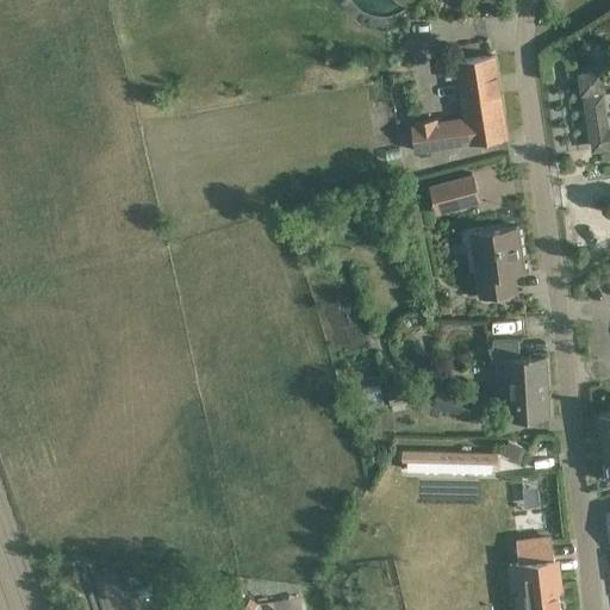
[(415,150),(470,142),(471,144),(484,142),(508,138),(496,55),(458,61),(466,117),(439,120),(439,117),(414,120),(414,124),(411,124),(415,150)]
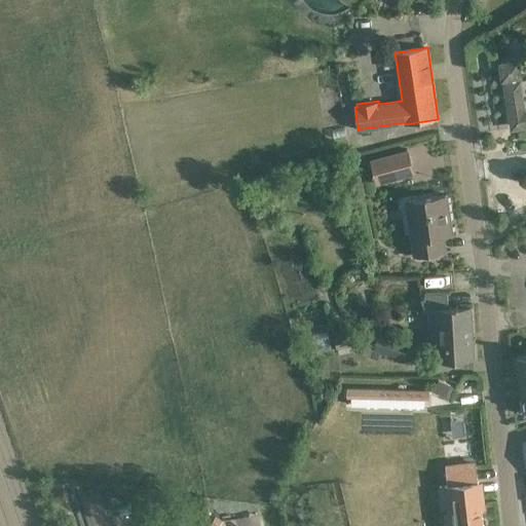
[(518,128),(525,126),(525,79),(520,80),(520,77),(521,77),(518,62),(501,64),(503,79),(504,79),(512,123),(513,123),(518,127),(518,128)]
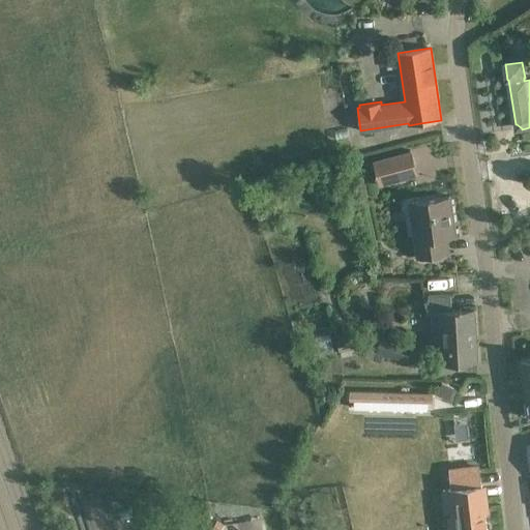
[(379,186),(418,176),(412,150),(373,160),(379,186)]
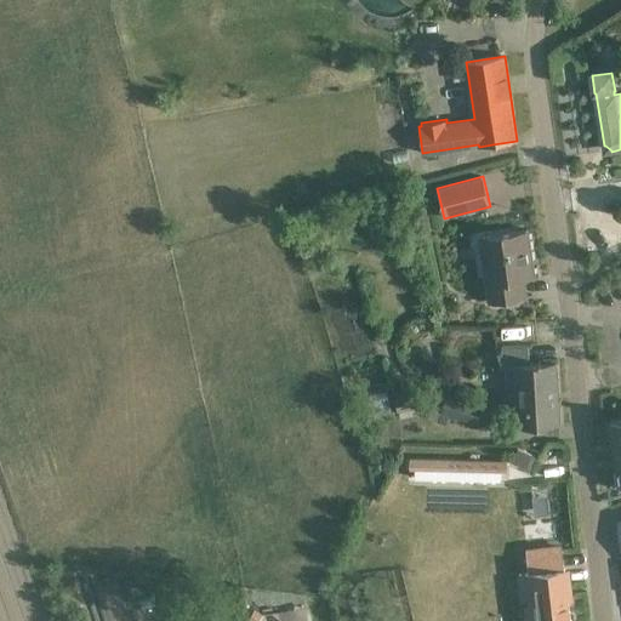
[(535,278),(528,231),(480,238),(490,303),(533,296),(533,295),(523,296),(520,280),(535,278)]
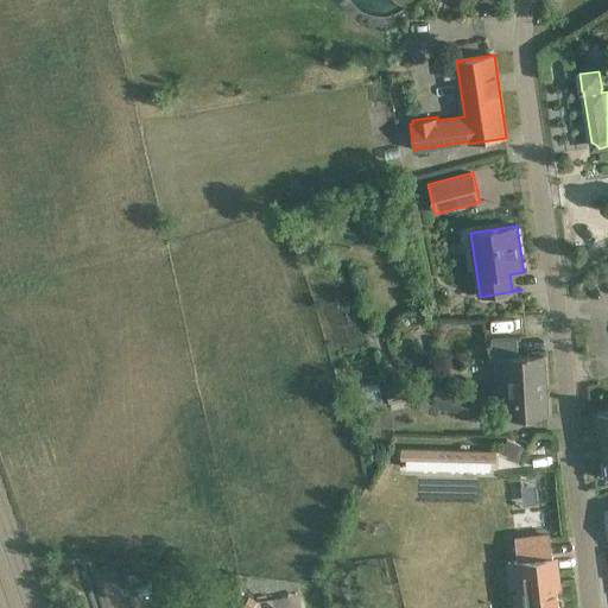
[(505,358),(507,400),(508,419),(548,417),(544,355),(519,356),(518,336),(492,337),(493,358),(505,358)]
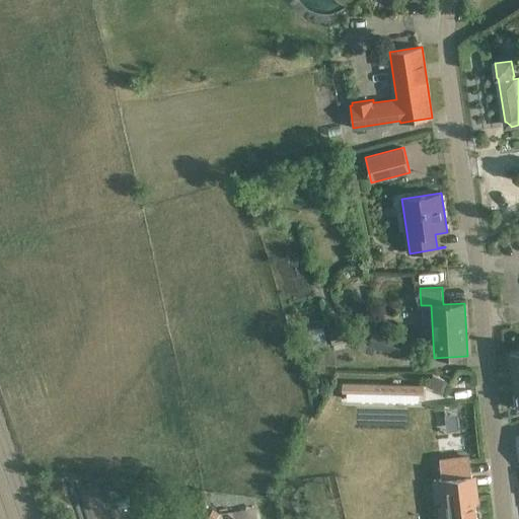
[(347,327),(330,331),(334,344),(350,340),(347,327)]
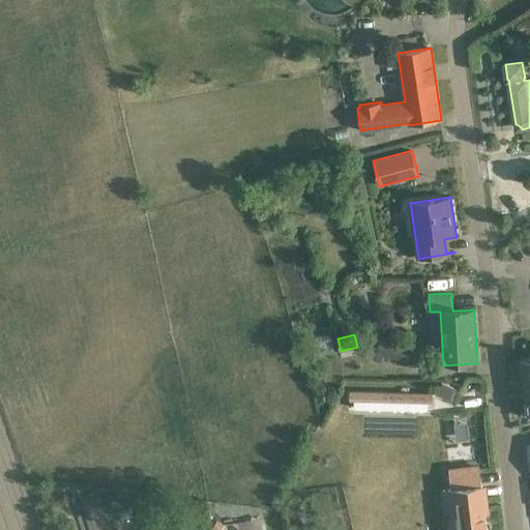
[(413,345),(382,335),(382,336),(373,334),(369,348),(375,350),(375,352),(408,362),(413,345)]
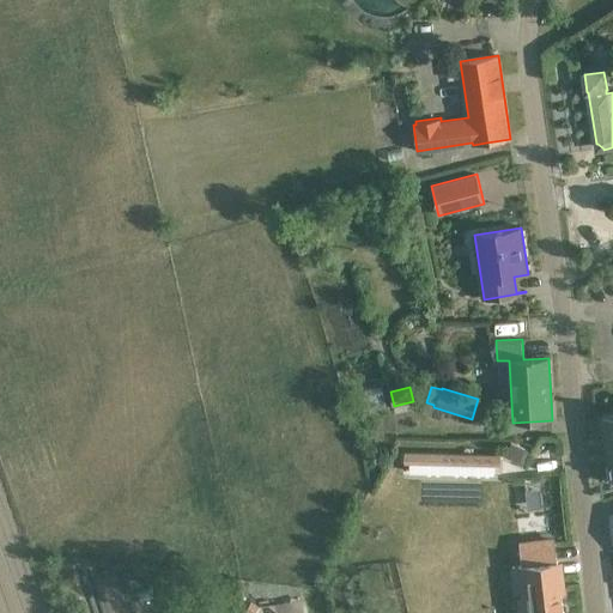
[(612,414),(602,416),(607,450),(612,449),(612,414)]
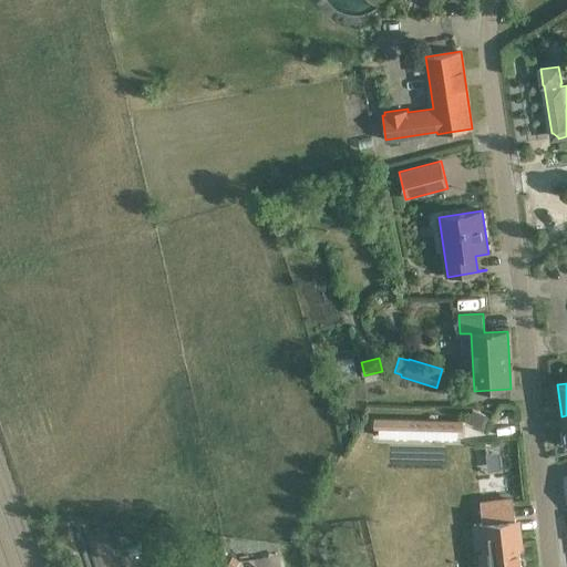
[(474,410),(468,422),(481,428),(486,415),(474,410)]
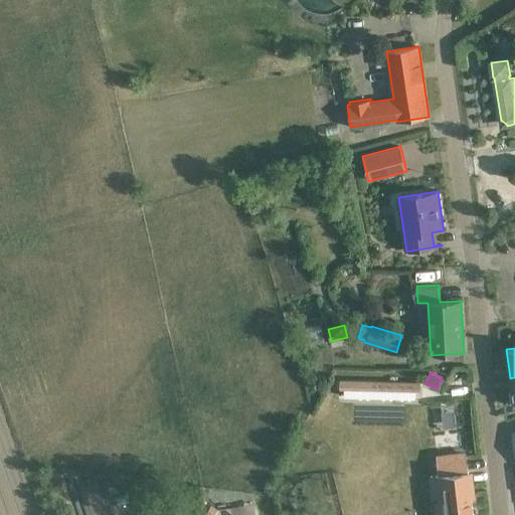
[(340,380),(340,389),(420,390),(420,381),(340,380)]
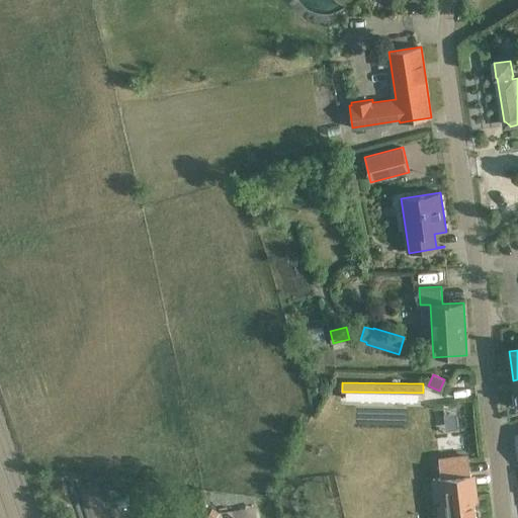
[(436,428),(436,449),(461,448),(461,428),(436,428)]
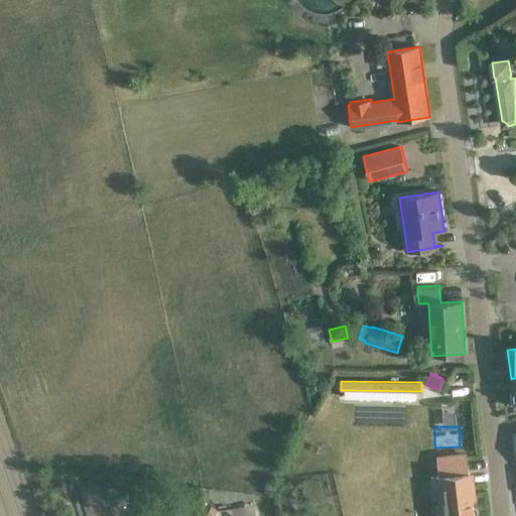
[(466,455),(436,458),(438,476),(436,476),(438,502),(442,502),(452,501),(453,515),(474,515),(471,485),(470,473),(468,473),(466,455)]
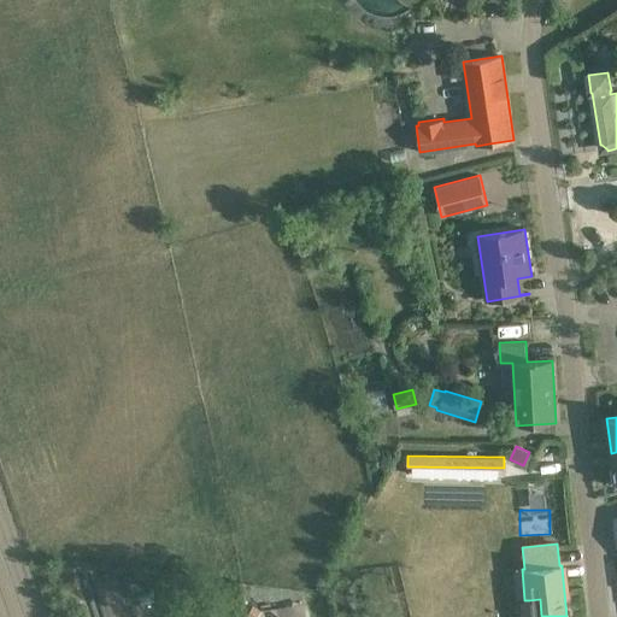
[(275,610),(276,616),(304,616),(300,604),(275,610)]
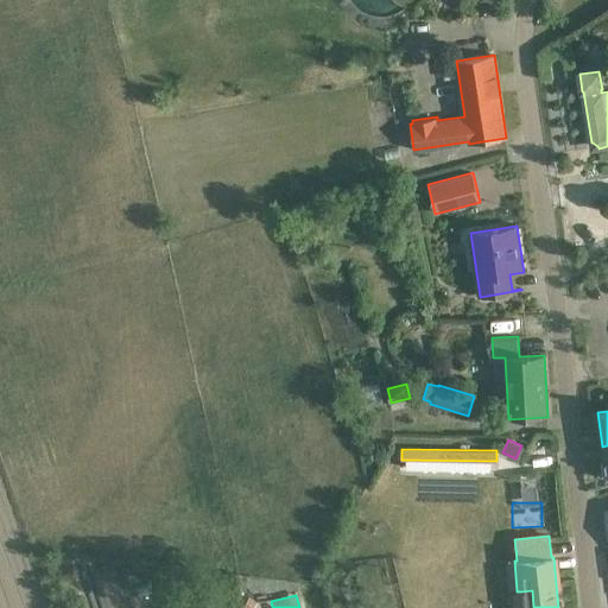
[(241,607),(252,607),(257,602),(248,597),(241,607)]
